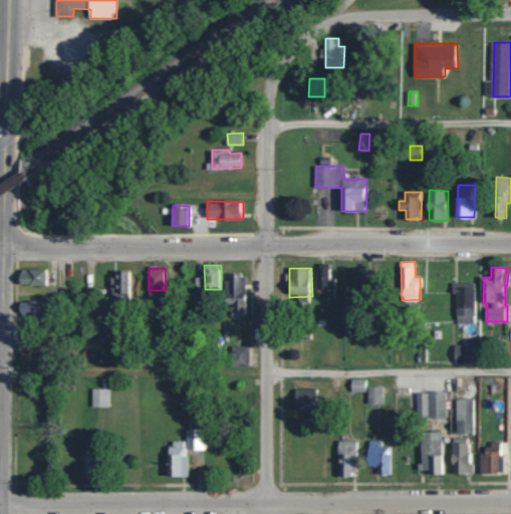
[(318,297),(337,296),(336,278),(332,278),(332,268),(318,268),(318,297)]
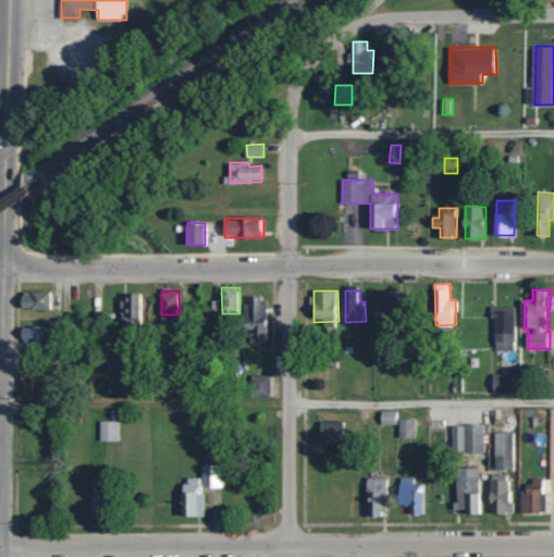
[(397,291),(383,291),(383,314),(397,314),(397,291)]
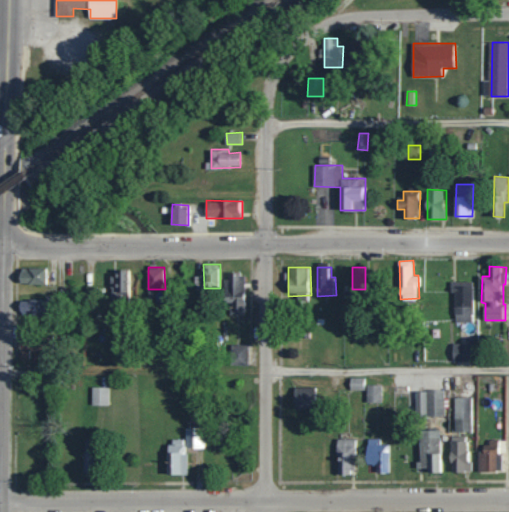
[(48,268),(20,268),(19,284),(48,284),(48,268)]
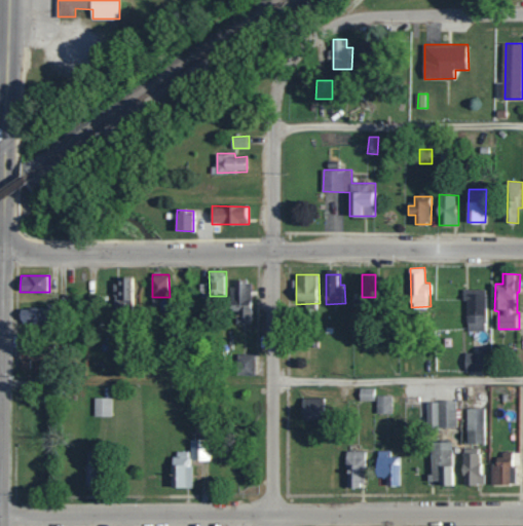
[(116,309),(134,309),(133,277),(115,277),(116,309)]
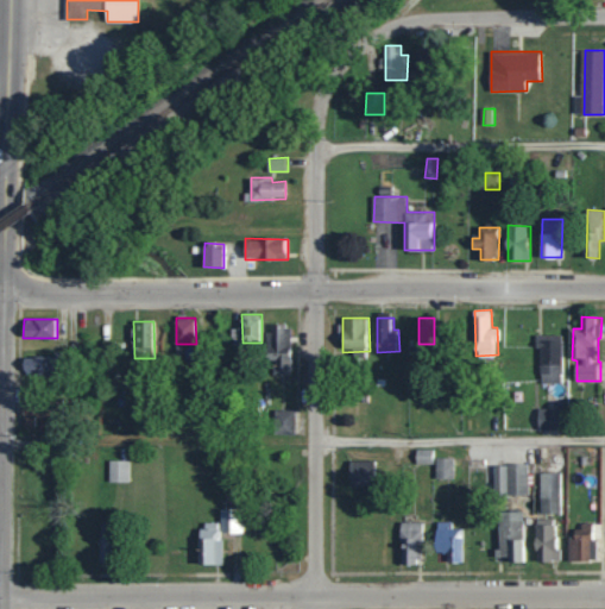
[(292,325),(270,325),(270,363),(292,363),(292,325)]
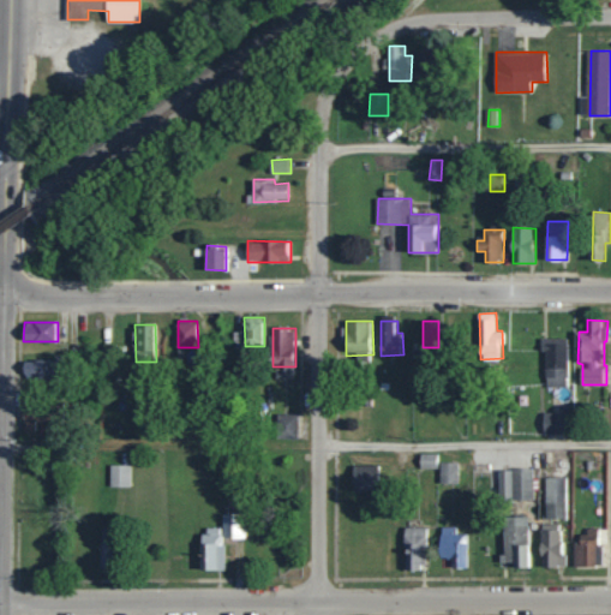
[(546,386),(570,387),(571,339),(547,338),(546,386)]
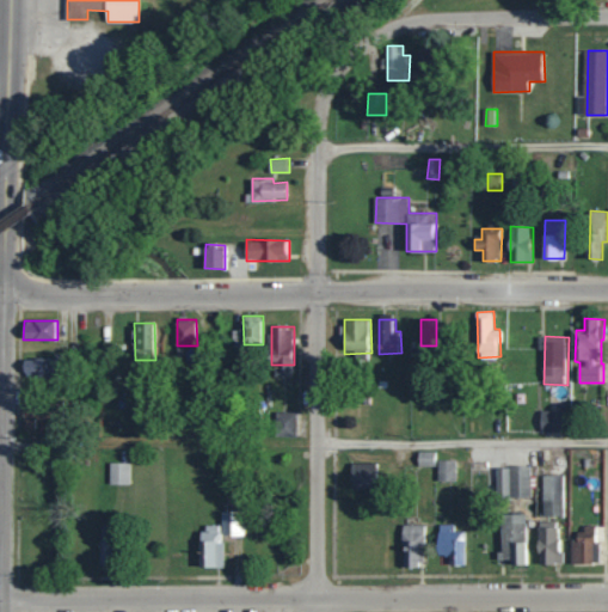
[(24,378),(55,377),(55,357),(24,359),(24,378)]
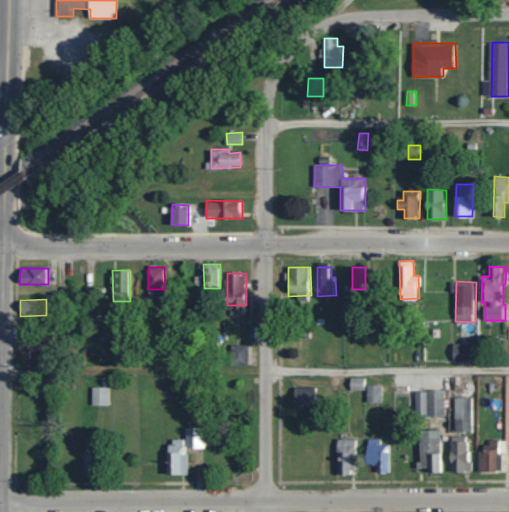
[(454,361),(477,360),(477,343),(454,343),(454,361)]
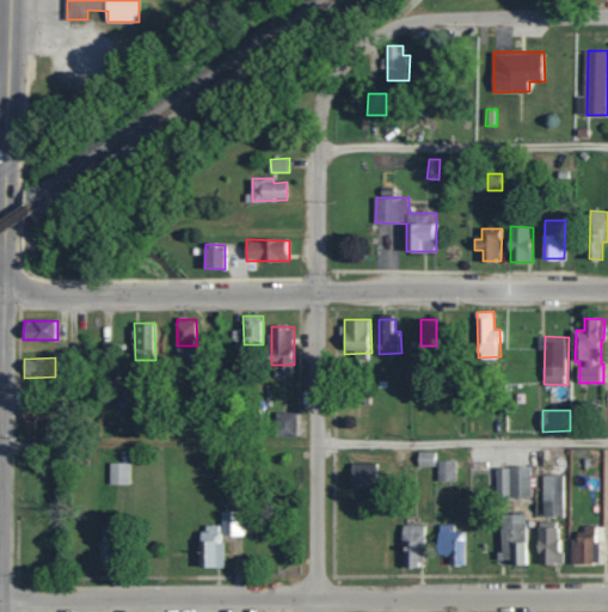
[(277,436),(299,436),(300,412),(278,412),(277,436)]
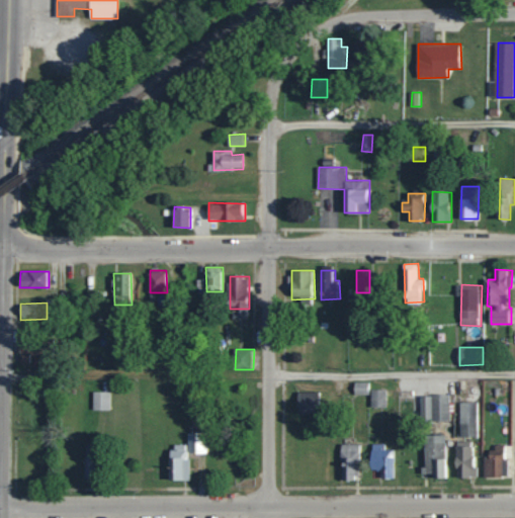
[(370,381),(355,381),(354,395),(370,396),(370,381)]
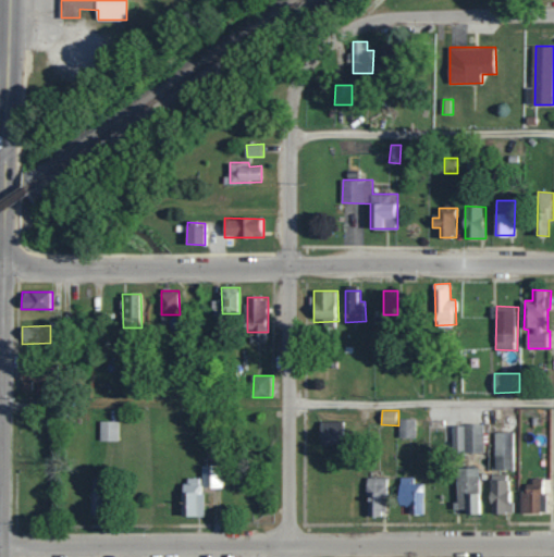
[(417,437),(417,419),(401,418),(401,437),(417,437)]
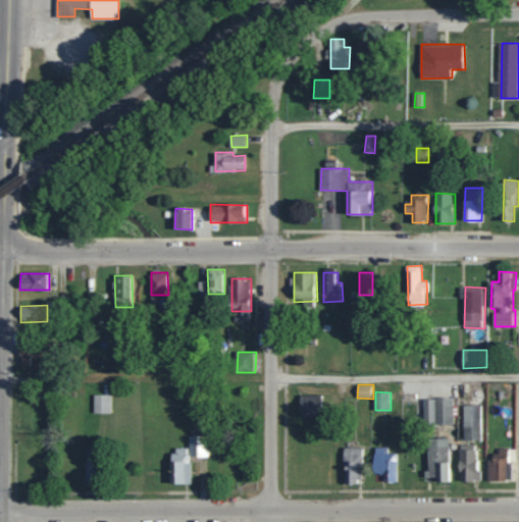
[(113,395),(96,395),(96,413),(112,414),(113,395)]
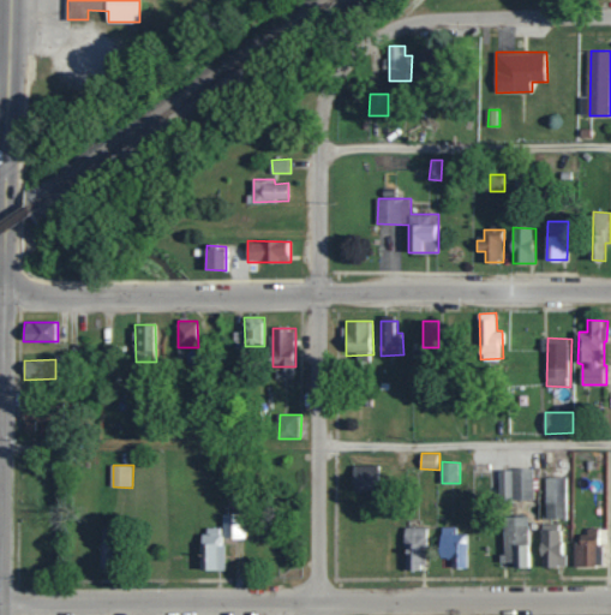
[(354,490),(379,491),(381,466),(354,465),(354,490)]
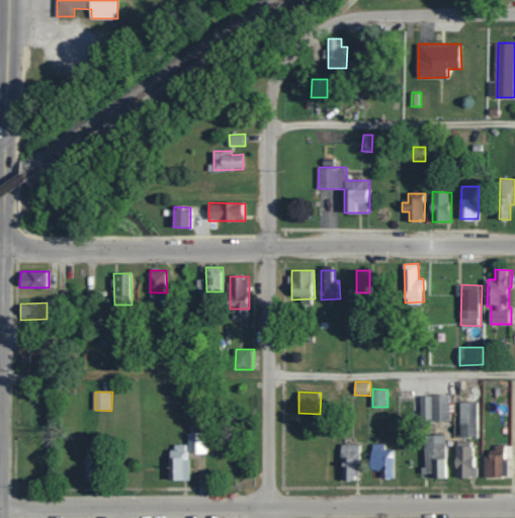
[(433,421),(451,421),(451,395),(432,395),(433,421)]
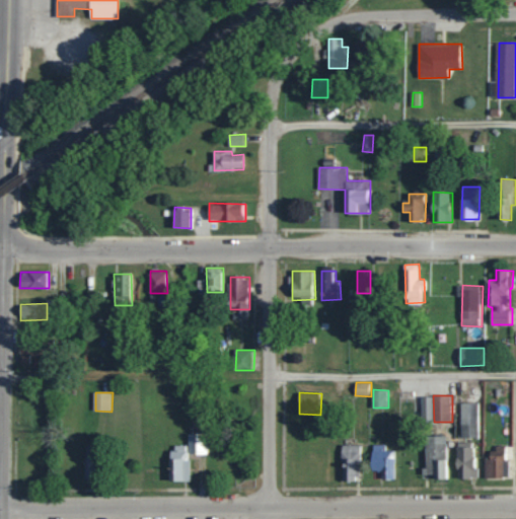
[(481,403),(462,402),(461,437),(481,438),(481,403)]
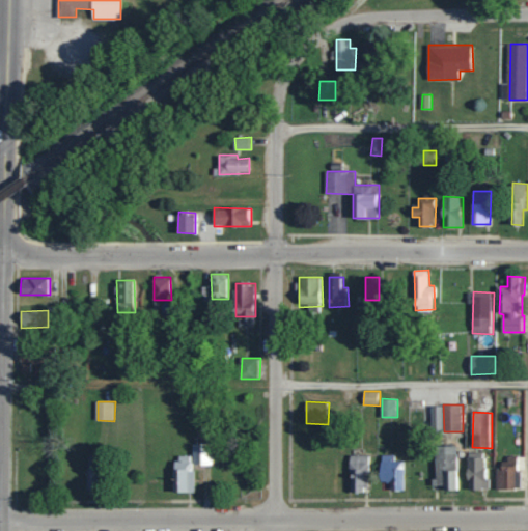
[(174,493),(195,492),(195,465),(213,465),(213,444),(193,444),(193,455),(174,455),(174,493)]
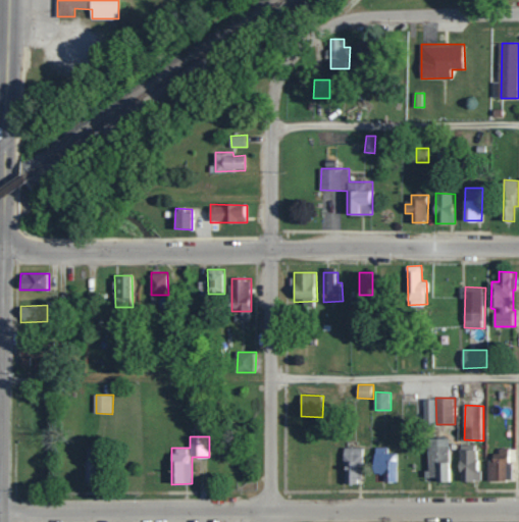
[(451,438),(428,438),(429,480),(452,480),(451,438)]
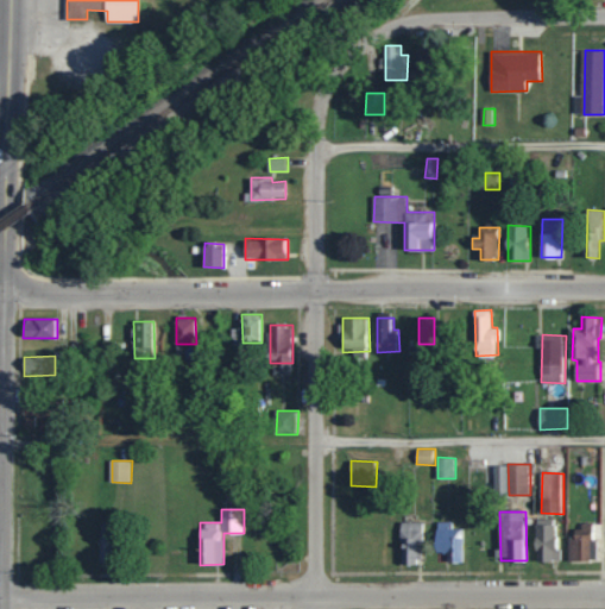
[(562,562),(562,550),(558,550),(558,519),(537,519),(537,562),(562,562)]
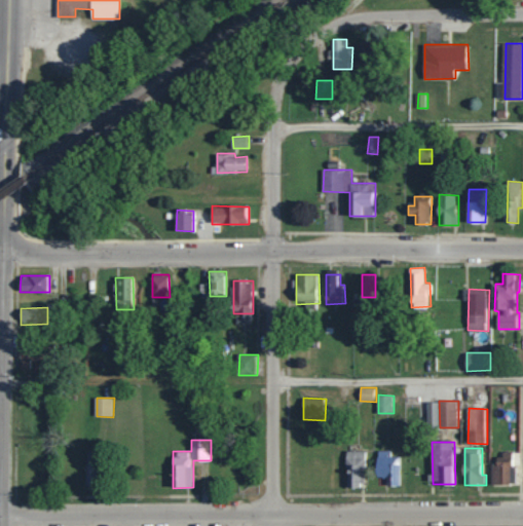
[(386,485),(400,486),(401,457),(391,456),(391,451),(378,450),(377,478),(387,478),(386,485)]
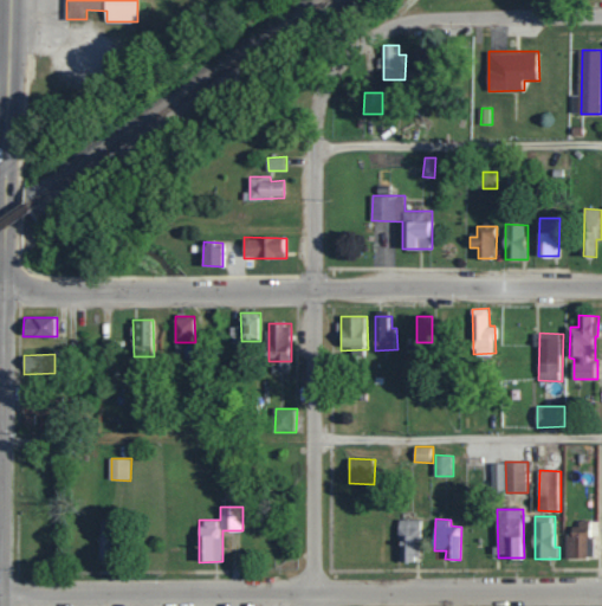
[(399,561),(421,562),(421,520),(400,520),(399,561)]
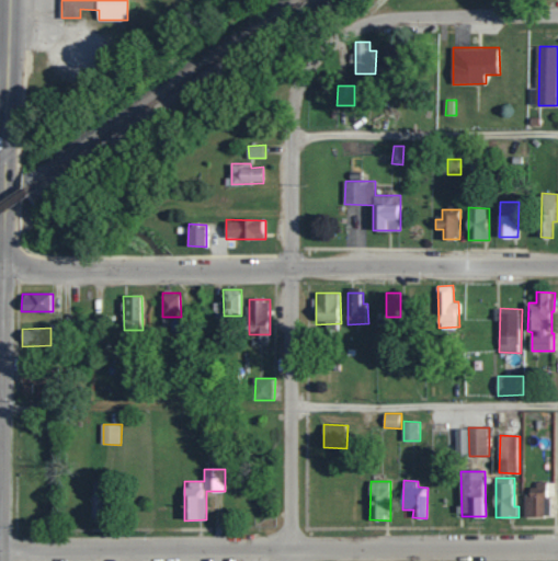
[(526,516),(549,517),(550,482),(537,481),(537,491),(526,490),(526,516)]
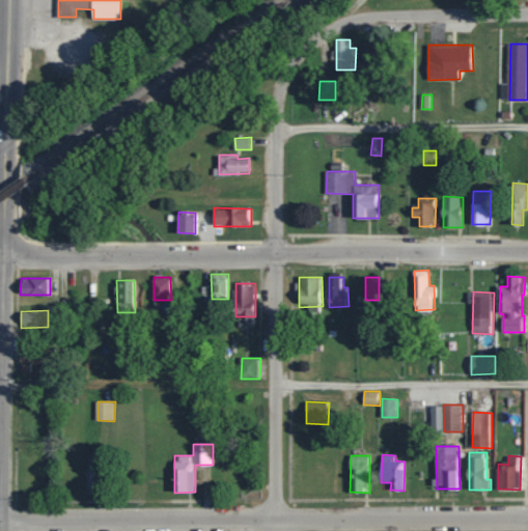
[(87,490),(98,490),(99,469),(88,469),(87,490)]
